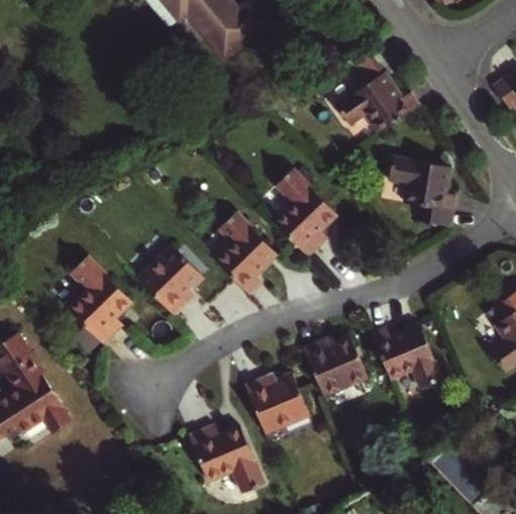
[(160,0),(179,23),(187,15),(224,61),(268,25),(251,5),(239,14),(228,0),(160,0)]
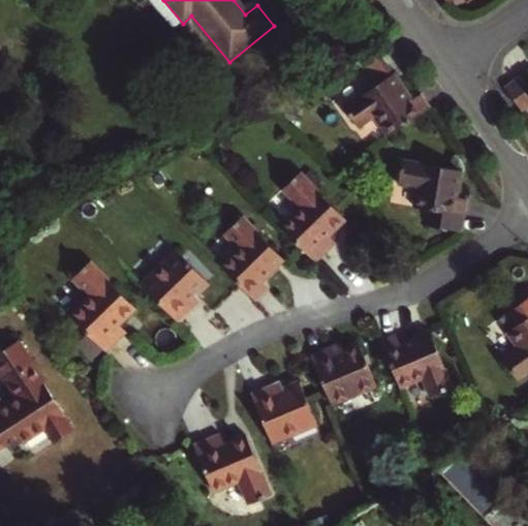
[(373,118),(387,138),(428,110),(420,96),(410,102),(379,59),(355,79),(362,87),(366,84),(369,89),(342,109),(356,129),(373,118)]
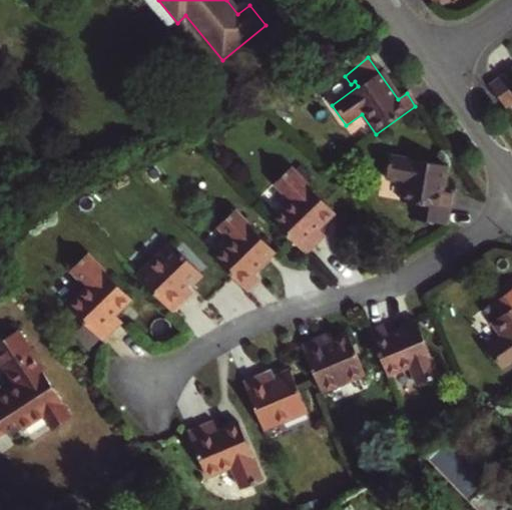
[(511,68),(489,86),(490,87),(507,111),(511,106),(511,68)]
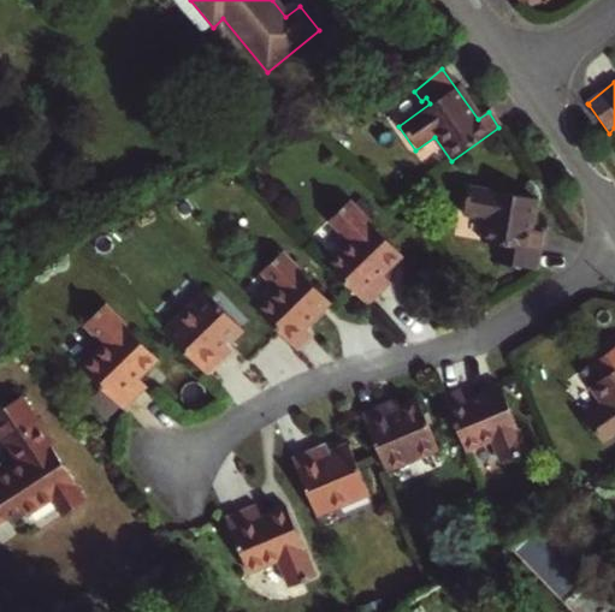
[(534,201),(466,190),(461,217),(485,220),(482,243),(502,247),(500,266),(537,271),(543,232),(530,231),(534,201)]
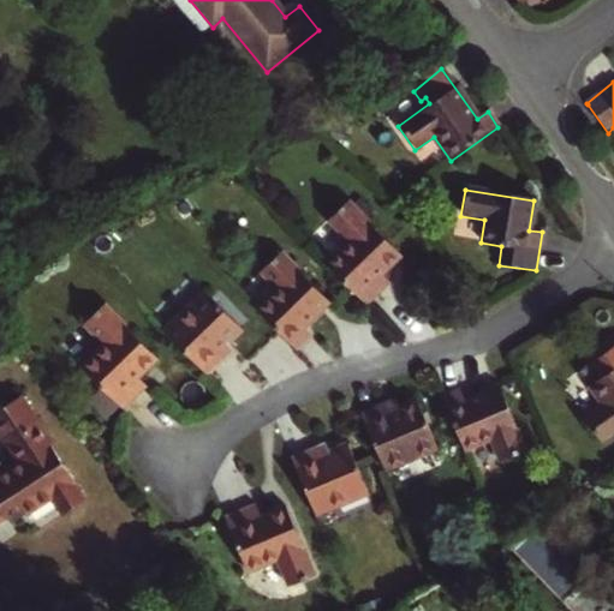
[(339,233),(316,255),(358,299),(382,276),(373,265),(393,246),(343,192),(320,213),(339,233)]
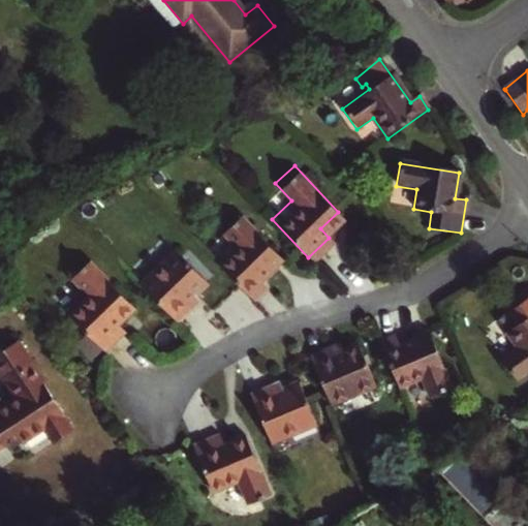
[(283,260),(241,215),(223,233),(237,247),(219,265),(254,302),(266,290),(259,282),(283,260)]
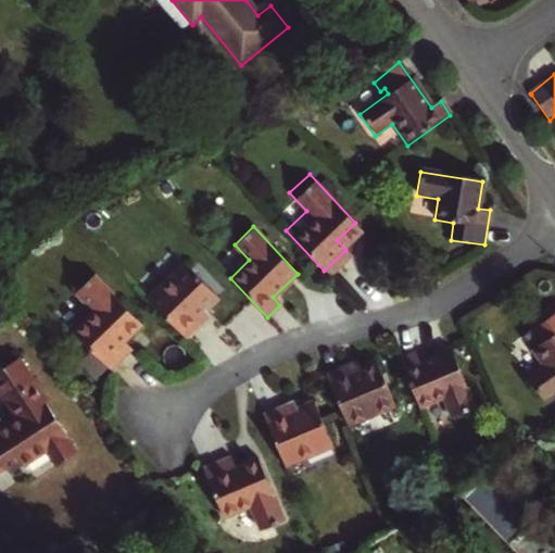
[(199,317),(205,311),(219,299),(187,264),(148,300),(186,341),(204,323),(199,317)]
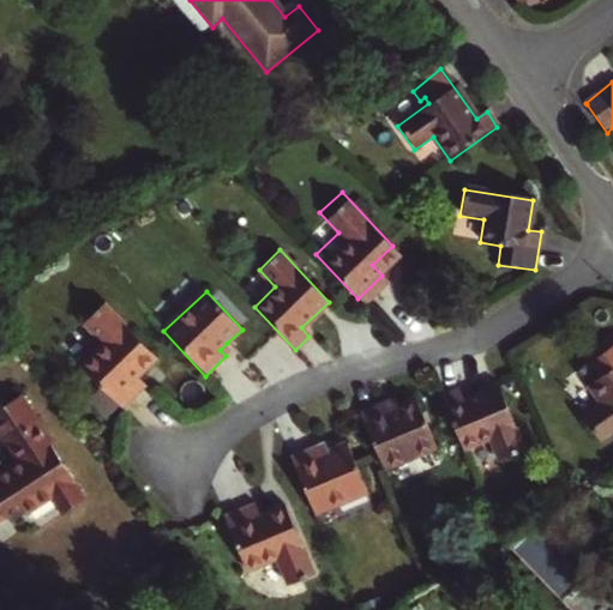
[(96,339),(72,362),(113,405),(138,381),(128,370),(148,352),(96,299),(76,316),(96,339)]
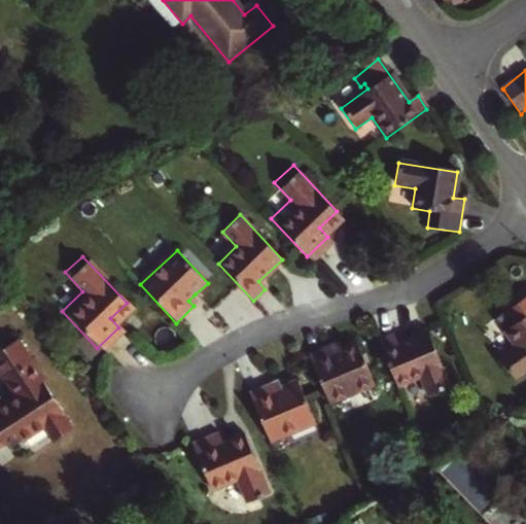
[(188,301),(194,306),(201,300),(195,294),(188,301)]
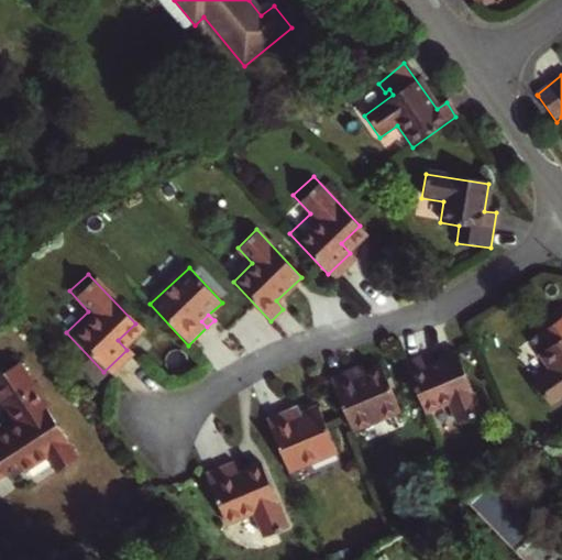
[(561,317),(542,331),(551,344),(538,353),(549,370),(531,383),(547,405),(561,394),(561,317)]
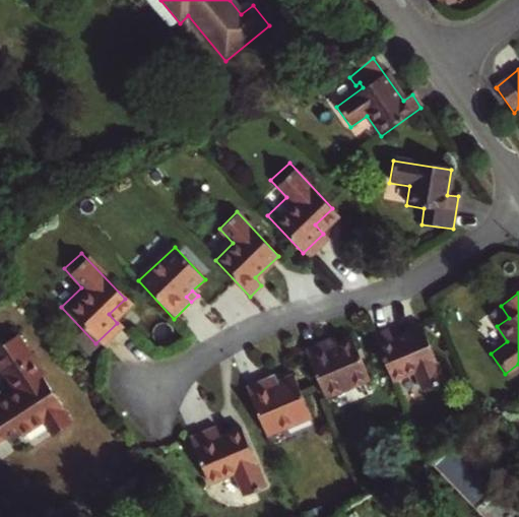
[(372,337),(393,383),(415,374),(423,390),(445,381),(420,328),(392,340),(388,329),(372,337)]
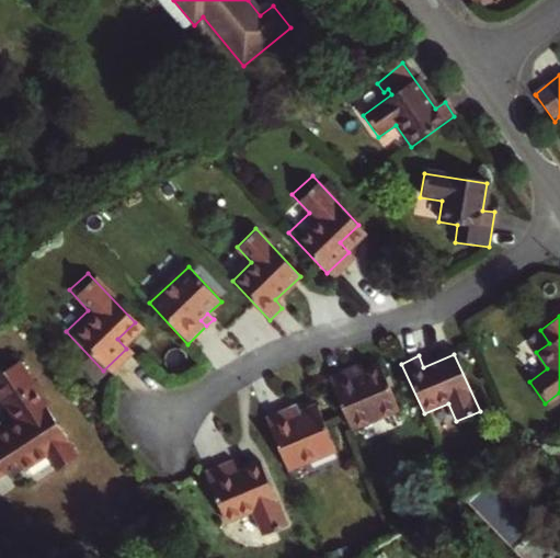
[(361,363),(351,367),(355,376),(364,372),(361,363)]
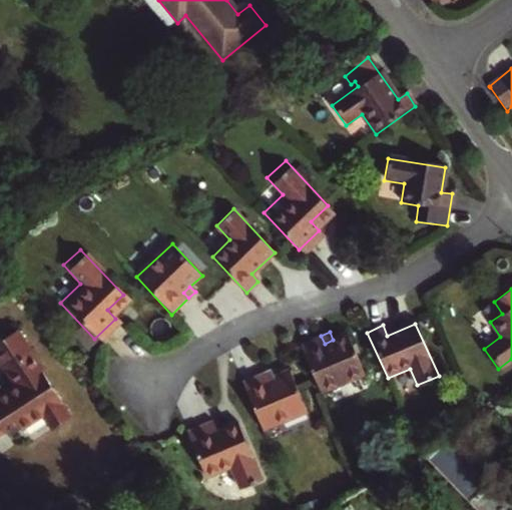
[(20,333),(0,345),(0,361),(10,376),(18,390),(0,401),(0,437),(20,425),(24,432),(45,418),(54,432),(72,421),(63,407),(65,406),(20,333)]
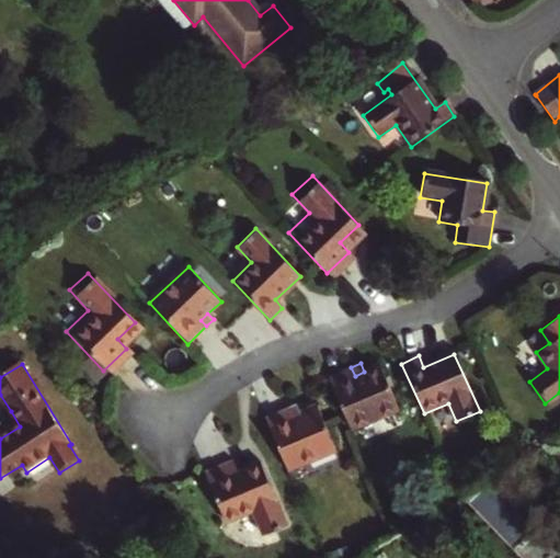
[(328,378),(351,429),(400,407),(380,364),(364,372),(355,376),(351,367),(328,378)]
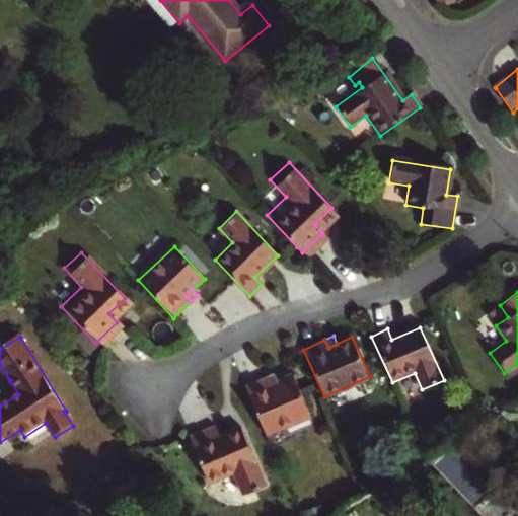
[(244,388),(266,435),(310,415),(292,374),(277,381),(270,384),(267,378),(244,388)]
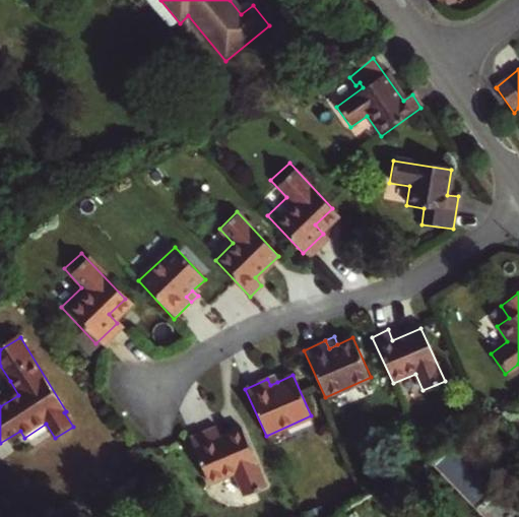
[(275,376),(267,379),(270,385),(277,382),(275,376)]
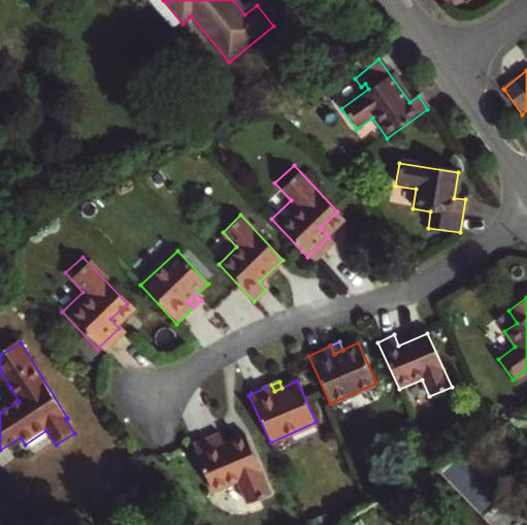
[(218,435),(191,447),(212,494),(237,483),(248,504),(270,494),(244,436),(222,447),(218,435)]
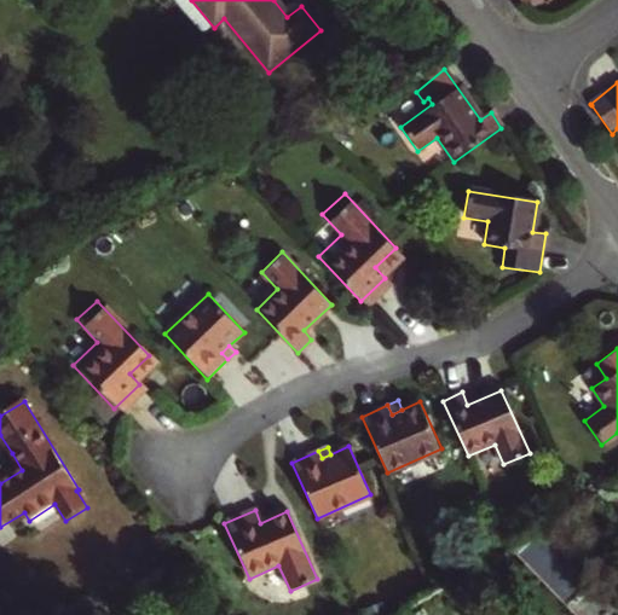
[(24,512),(9,523),(13,531),(29,521),(24,512)]
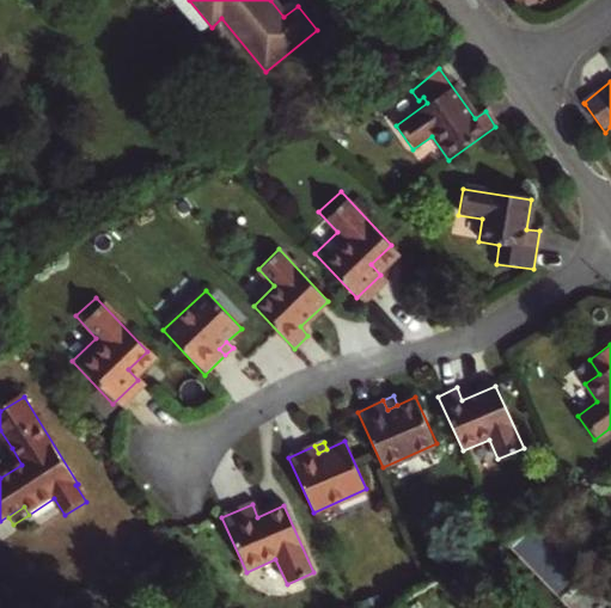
[(610,607),(610,603),(605,593),(555,542),(563,534),(557,529),(550,538),(536,523),(503,544),(567,607),(610,607)]
